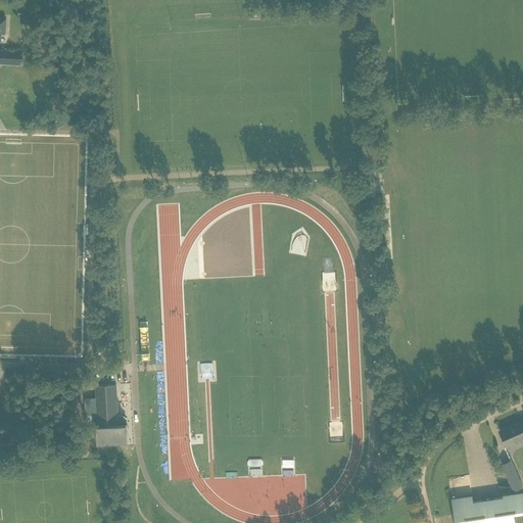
[(0,63),(19,64),(20,51),(0,49),(0,63)]
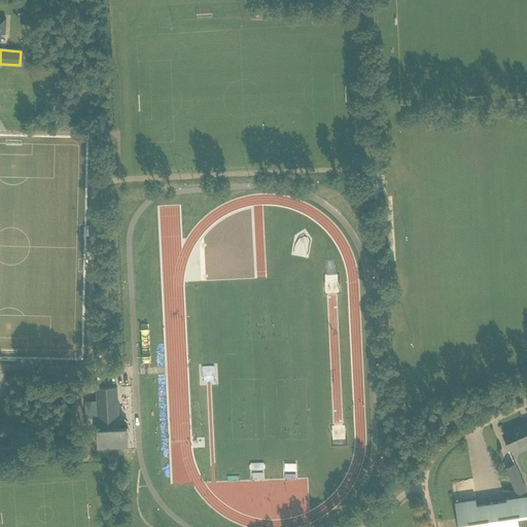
[(257,256),(244,262),(248,271),(261,265),(257,256)]
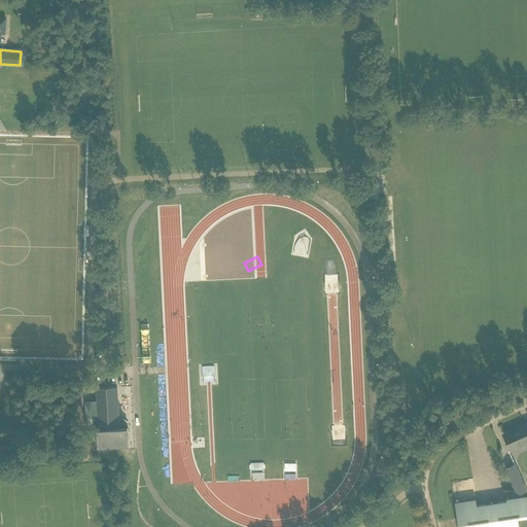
[(233,279),(244,274),(241,265),(229,271),(233,279)]
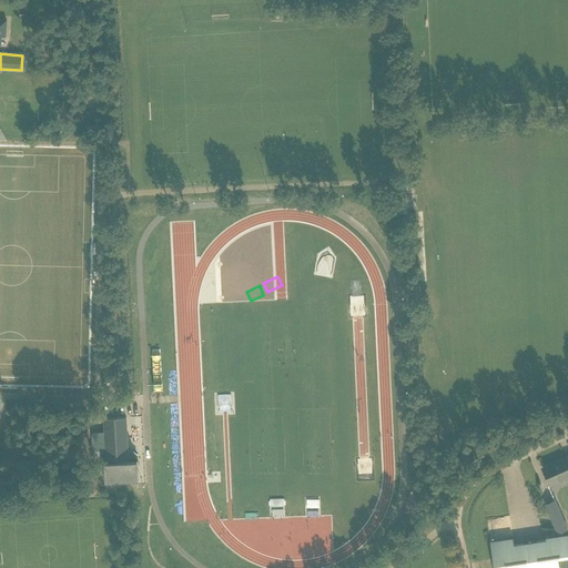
[(104,432),(92,433),(93,452),(105,450),(105,463),(103,463),(104,483),(138,480),(137,460),(137,456),(132,452),(128,452),(125,417),(103,418),(104,432)]
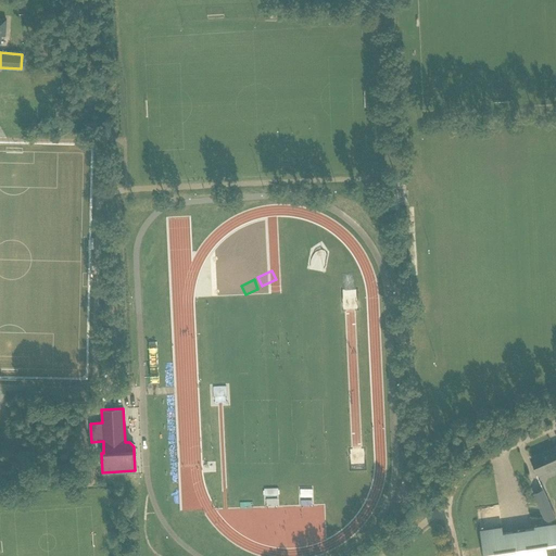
[(555,446),(531,458),(539,475),(555,466),(555,446)]
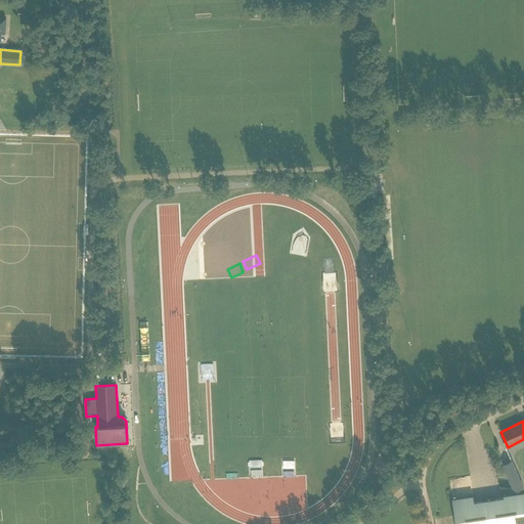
[(503,466),(514,491),(523,487),(512,462),(503,466)]
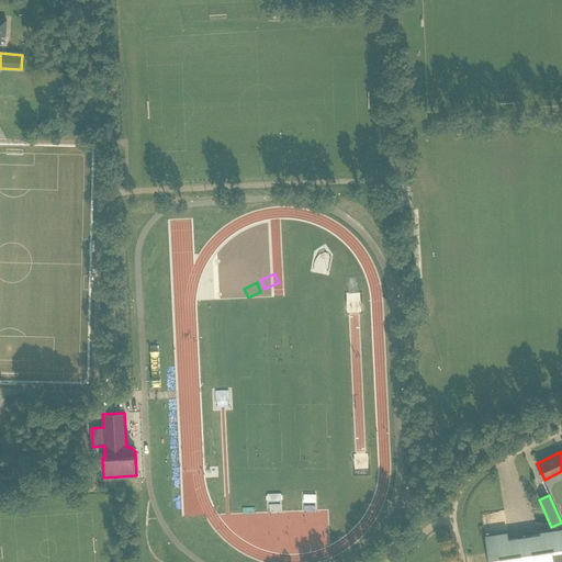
[(540,534),(508,539),(507,532),(484,536),(489,561),(561,561),(561,528),(539,531),(540,534)]
